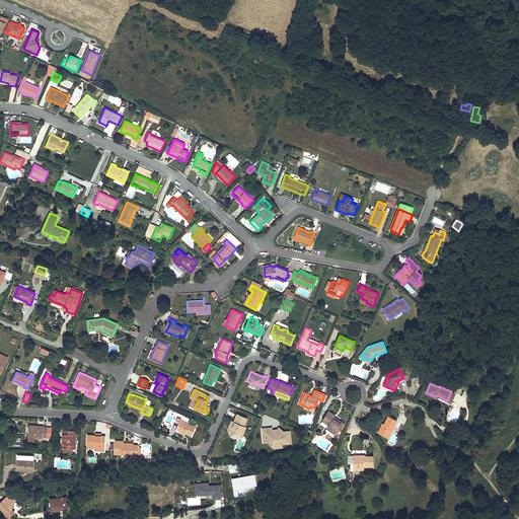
[(334,418),(335,417),(336,416),(328,411),(322,421),(320,424),(337,434),(343,424),(334,418)]
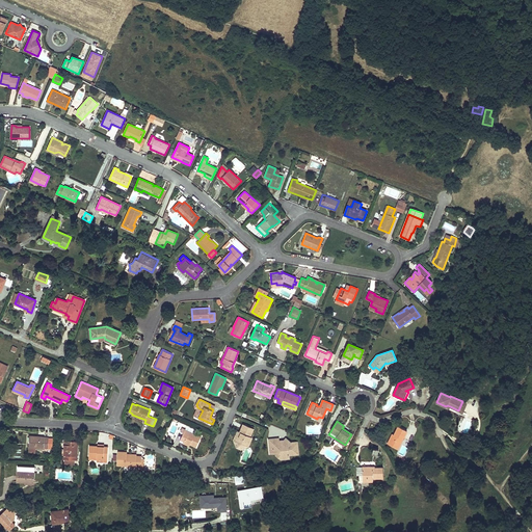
[(249,436),(250,436),(254,428),(243,424),(240,432),(236,434),(234,441),(235,444),(242,447),(246,446),(249,436)]
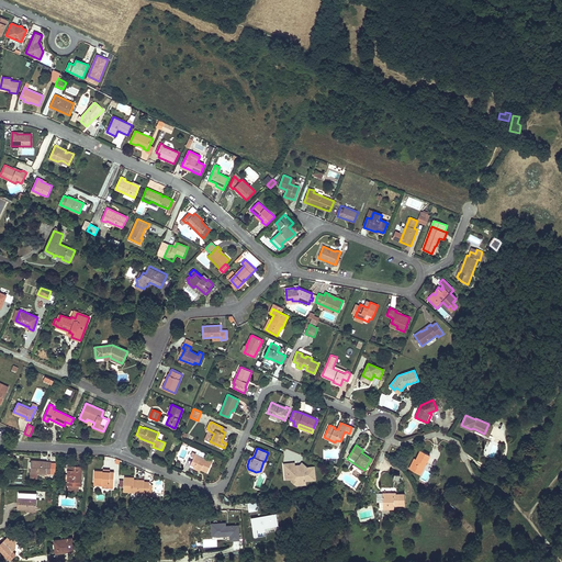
[(424,463),(426,464),(430,454),(420,450),(416,459),(415,459),(409,469),(418,473),(424,463)]
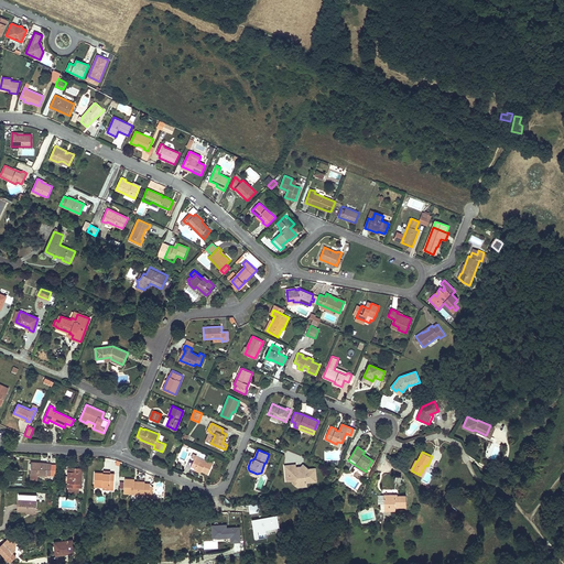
[(202,470),(208,474),(213,463),(193,454),(192,457),(195,459),(191,466),(195,468),(195,467),(202,470)]
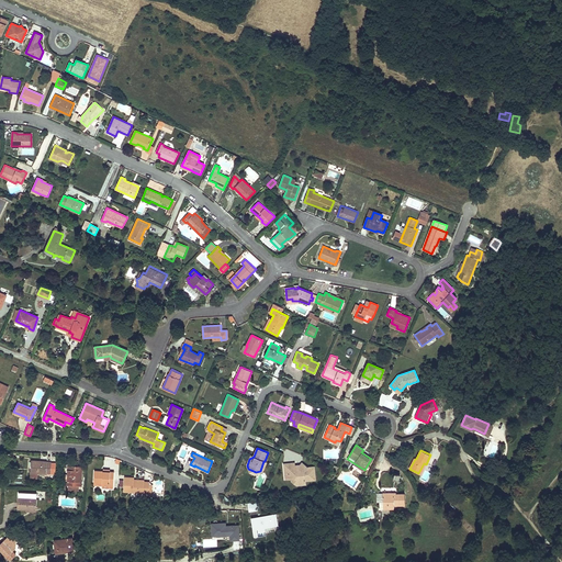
[(31,472),(37,473),(51,474),(52,462),(32,460),(31,472)]
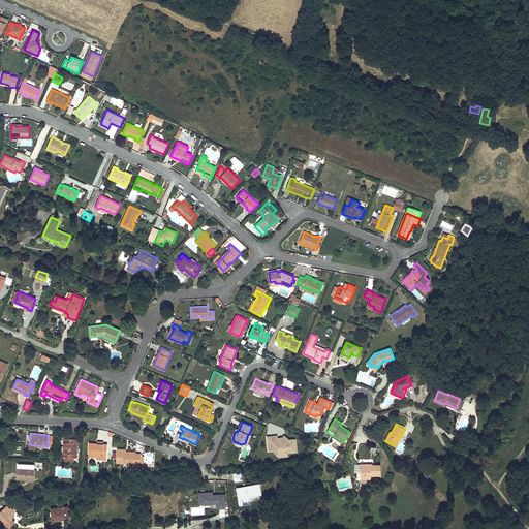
[(251,435),(249,434),(248,434),(245,443),(241,444),(234,441),(235,444),(240,446),(247,443),(251,435)]
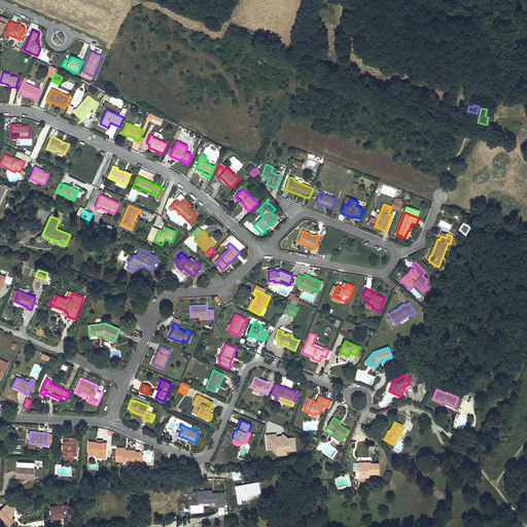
[(280,451),(280,454),(286,454),(286,451),(296,450),(294,437),(288,438),(283,434),(281,435),(280,438),(276,438),(276,436),(276,433),(266,435),(268,449),(273,449),(277,448),(280,451)]
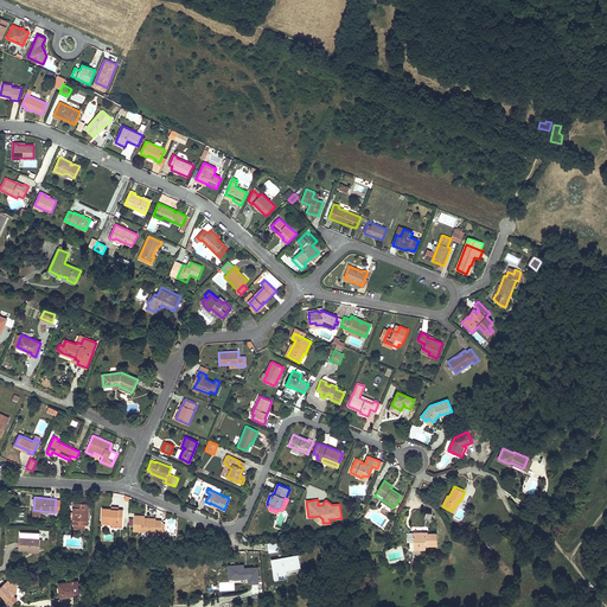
[(75,519),(72,519),(71,524),(74,524),(85,525),(88,525),(89,504),(75,503),(74,512),(75,512),(75,519)]
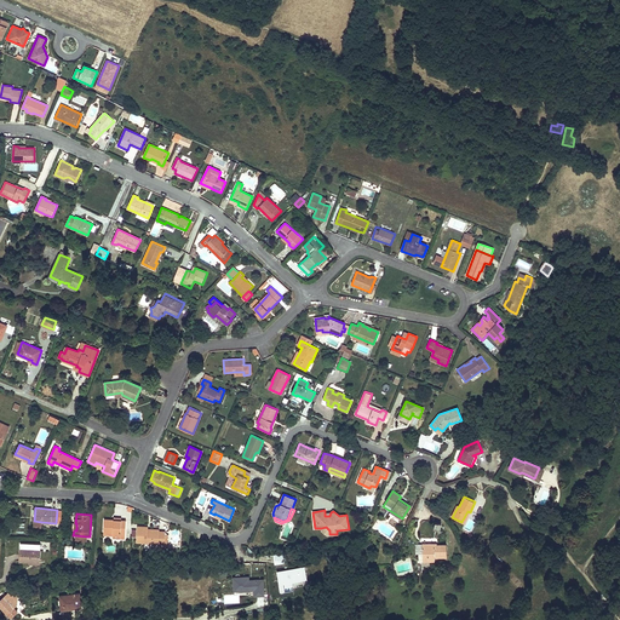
[(121,521),(114,521),(104,520),(104,532),(113,533),(113,535),(113,538),(120,538),(120,535),(125,535),(126,521),(121,521)]
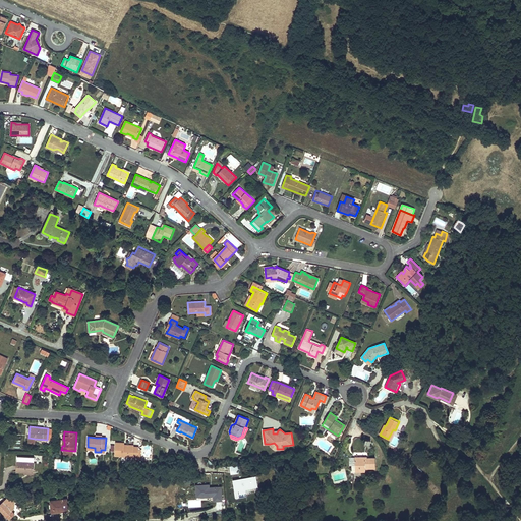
[(138,456),(138,449),(138,447),(133,447),(124,446),(124,445),(124,443),(116,443),(116,445),(115,451),(115,455),(133,456),(138,456)]
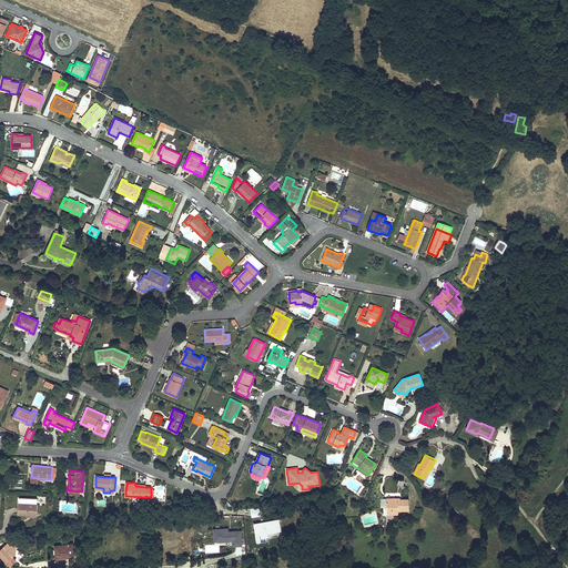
[(154,490),(151,489),(151,497),(145,497),(144,503),(151,503),(153,501),(154,490)]
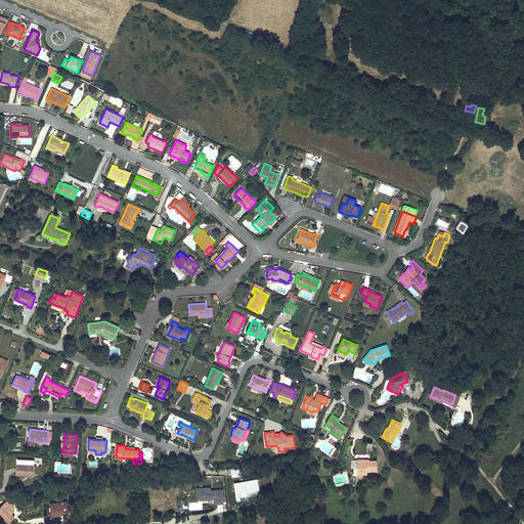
[(367,462),(367,460),(357,460),(357,474),(367,474),(367,471),(378,470),(378,461),(369,461),(369,462),(367,462)]
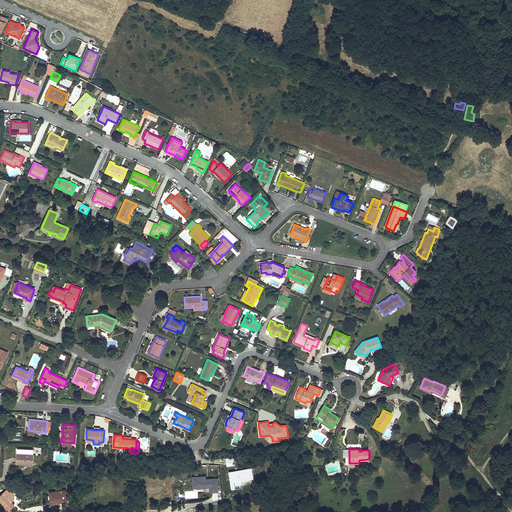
[(26,463),(33,463),(33,454),(17,453),(16,464),(24,464),(26,464),(26,463)]
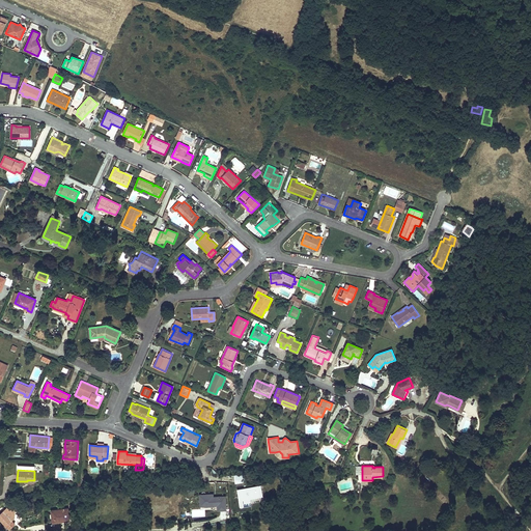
[(244,475),(234,476),(235,484),(245,483),(244,475)]
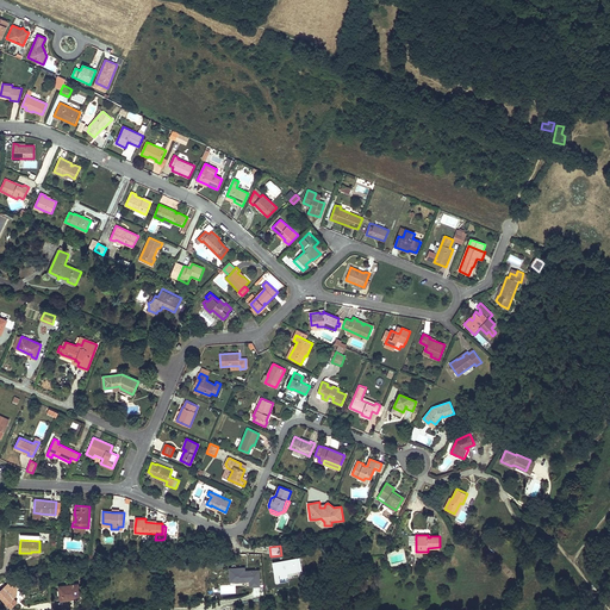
[(299,558),(273,561),(275,580),(279,580),(278,572),(300,568),(299,558)]
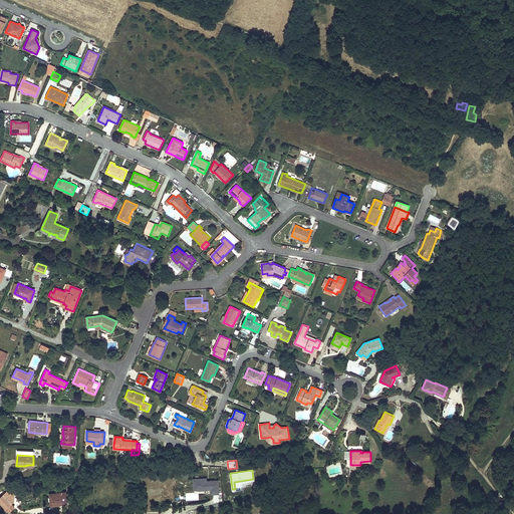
[(194,478),(194,488),(210,487),(211,492),(219,492),(218,479),(207,480),(207,477),(194,478)]
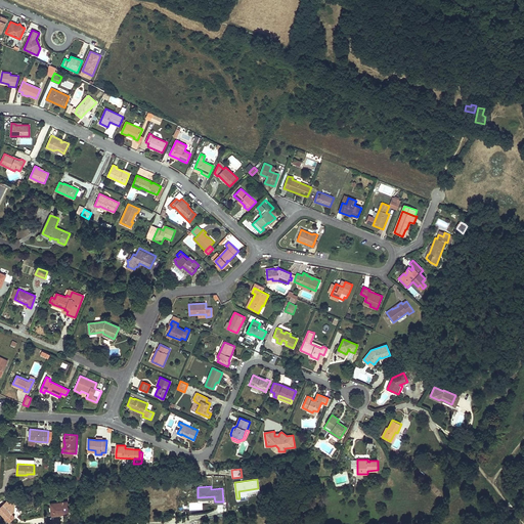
[(52,515),(69,513),(68,501),(50,504),(52,515)]
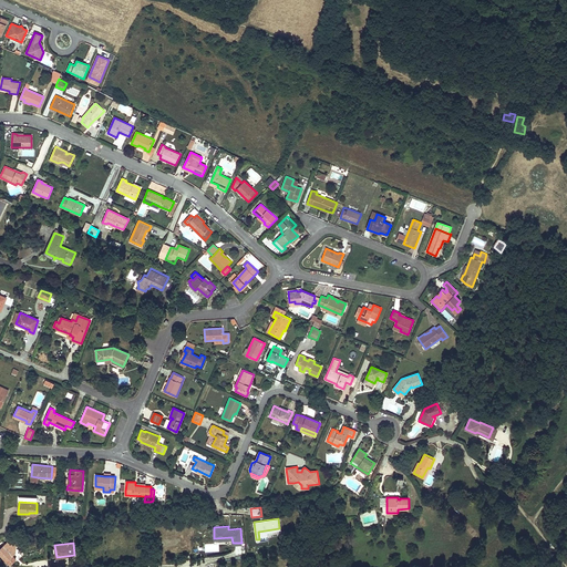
[(3,546),(0,549),(0,553),(11,565),(17,559),(3,546)]
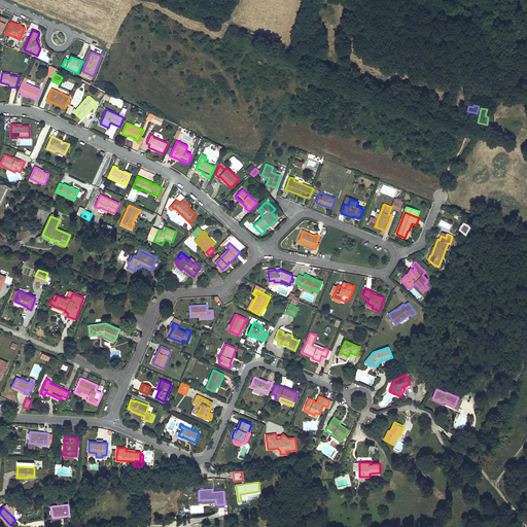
All buildings are outlined.
